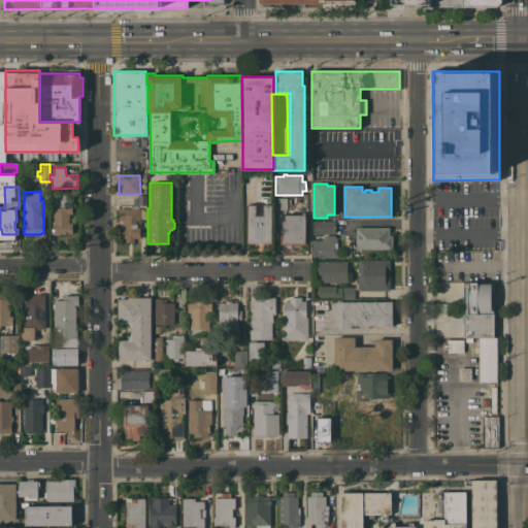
[(72,233),(59,233),(59,234),(54,234),(54,218),(53,218),(53,209),(55,209),(54,198),(62,198),(62,194),(68,194),(68,198),(71,198),(72,213),(68,213),(68,223),(72,223),(72,233)]
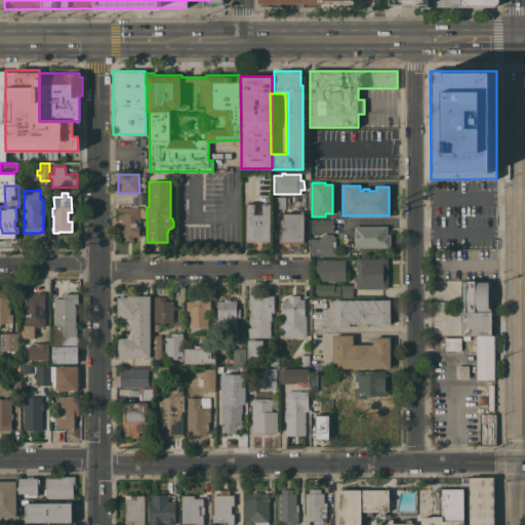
[(132,204),(132,197),(136,197),(136,193),(146,193),(146,204),(137,204),(132,204)]
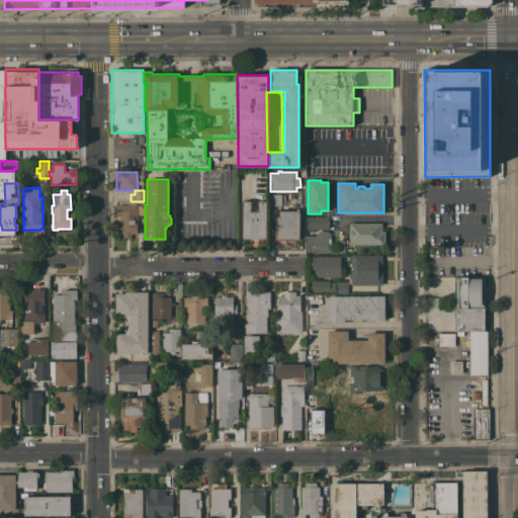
[(269,205),(269,193),(281,193),(281,194),(285,194),(285,204),(281,204),(281,205),(269,205)]
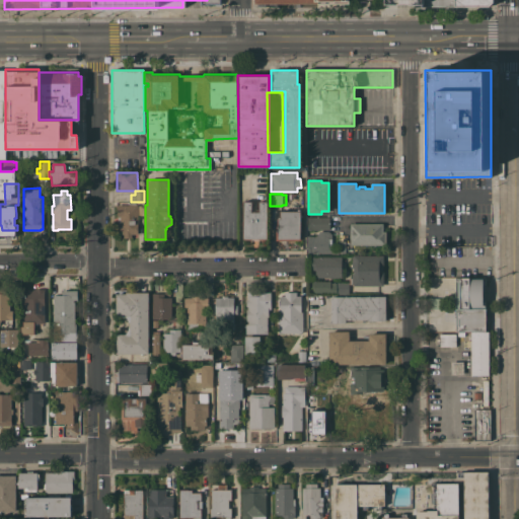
[(251,201),(251,209),(258,209),(258,201),(267,201),(267,238),(242,238),(242,201),(251,201)]
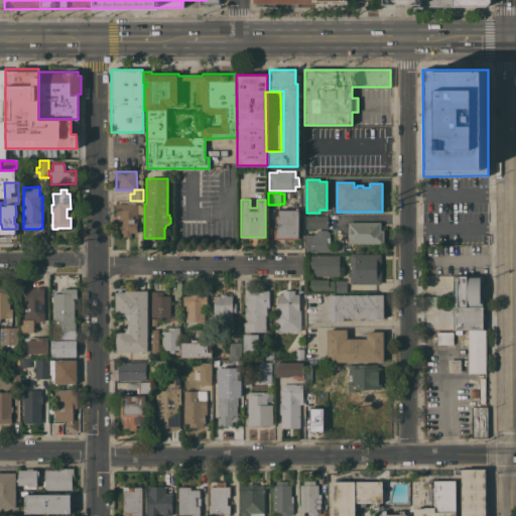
[(135,203),(137,203),(137,204),(143,204),(143,217),(137,217),(137,233),(129,233),(129,234),(123,234),(123,232),(116,232),(116,203),(128,203),(128,201),(130,201),(135,201),(135,203)]
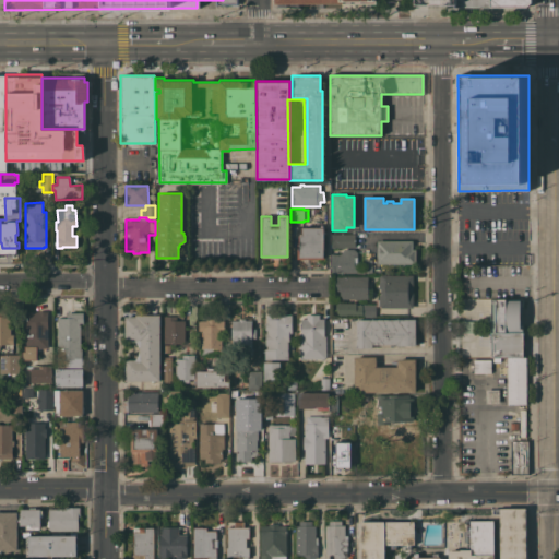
[(297,259),(297,248),(298,248),(298,235),(301,235),(301,227),(323,227),(324,258),(297,259)]
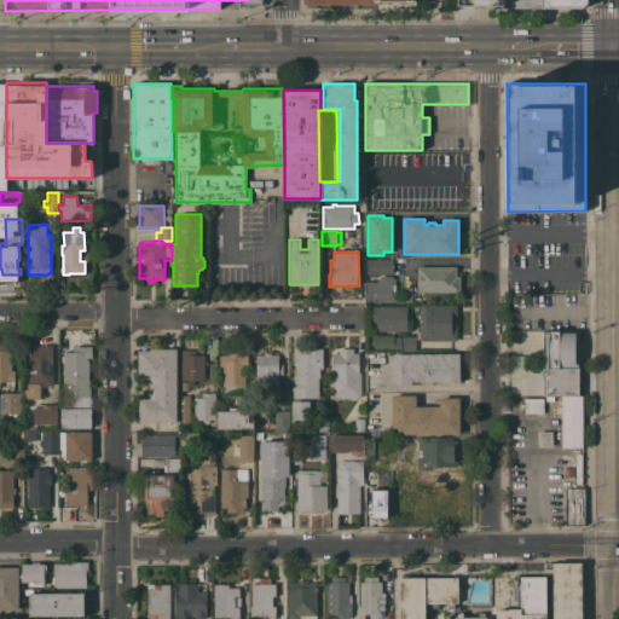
[(393,273),(368,275),(366,258),(392,258),(393,273)]
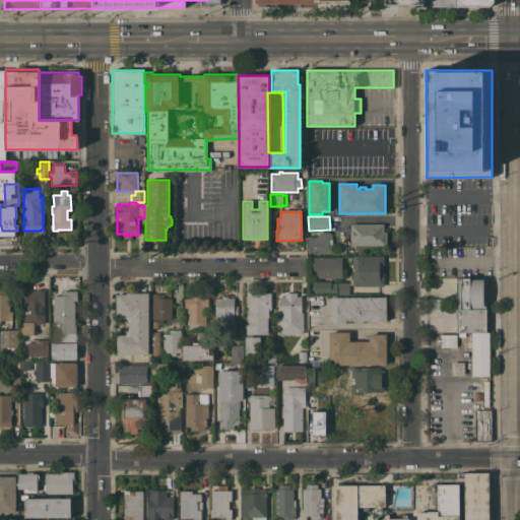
[(350,245),(349,223),(383,223),(383,232),(386,232),(386,245),(350,245)]
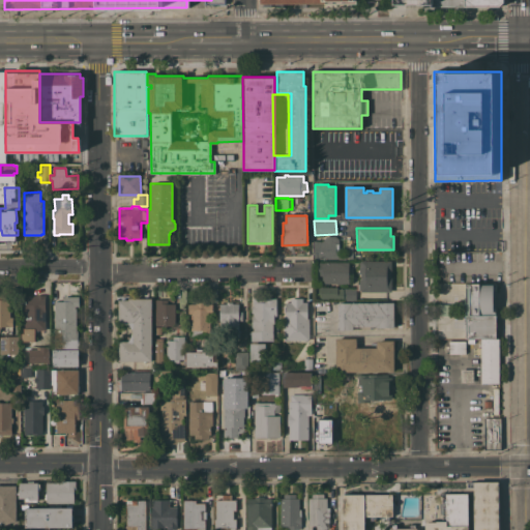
[(314,259),(314,236),(335,236),(335,237),(336,237),(336,238),(339,238),(337,254),(345,254),(345,245),(353,245),(352,259),(314,259)]
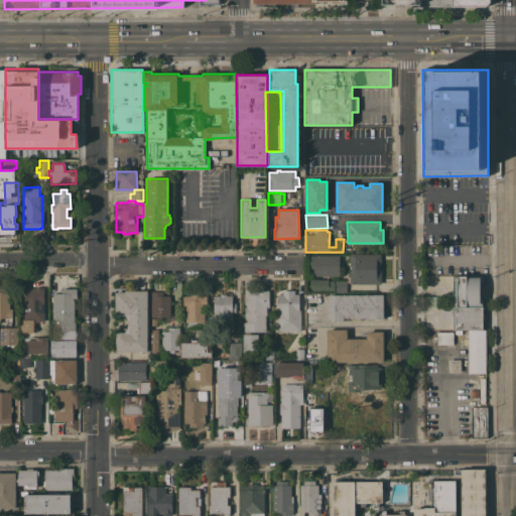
[(351,284),(351,282),(347,282),(347,276),(349,276),(349,271),(351,271),(351,266),(350,266),(350,255),(351,255),(351,254),(380,253),(381,283),(351,284)]
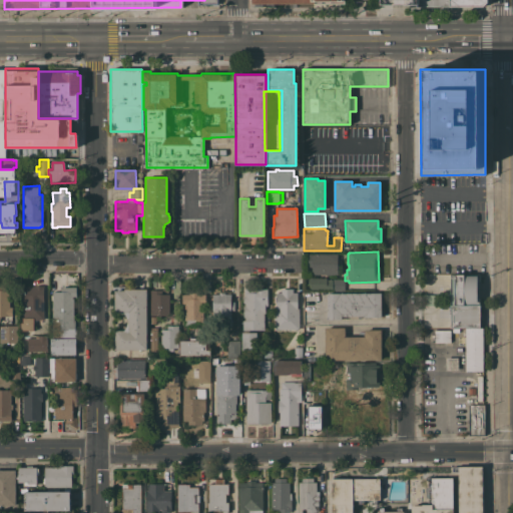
[(312,275),(312,267),(308,267),(308,253),(338,253),(338,274),(312,275)]
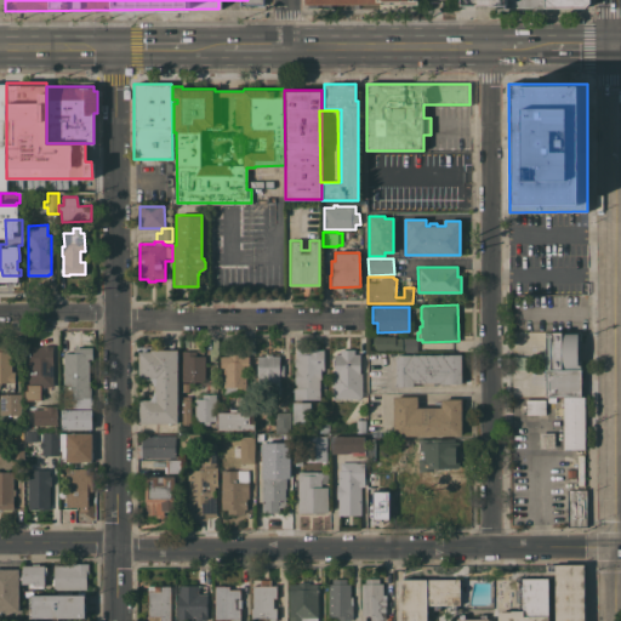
[(581,396),(546,396),(545,332),(580,332),(581,396)]
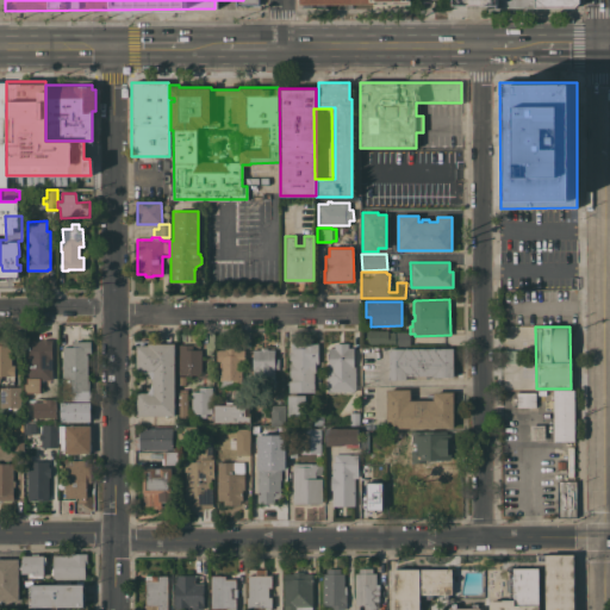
[(388,330),(388,332),(394,332),(394,331),(409,331),(410,346),(396,346),(396,343),(368,343),(368,338),(366,338),(366,331),(369,331),(369,330),(388,330)]
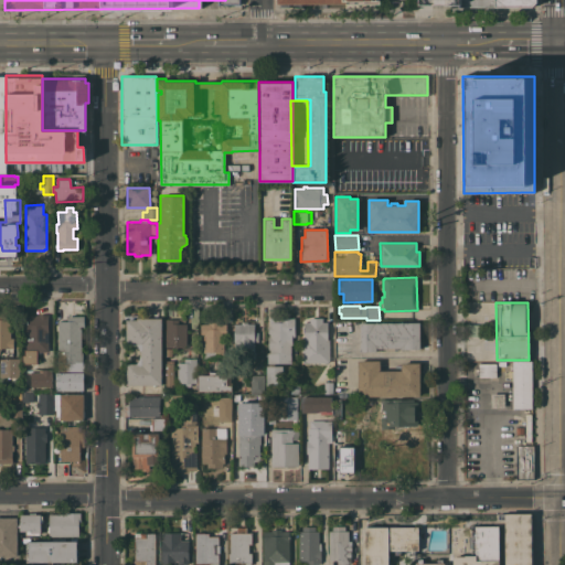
[(126,319),(130,319),(130,313),(146,315),(146,318),(161,318),(161,385),(126,385),(126,363),(136,363),(139,358),(140,350),(137,345),(126,345),(126,319)]
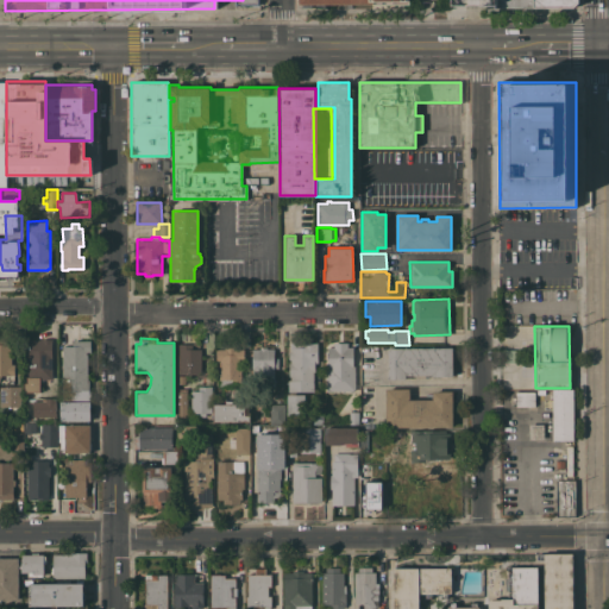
[(14,375),(1,375),(1,377),(0,377),(0,339),(11,339),(11,364),(14,364),(14,375)]
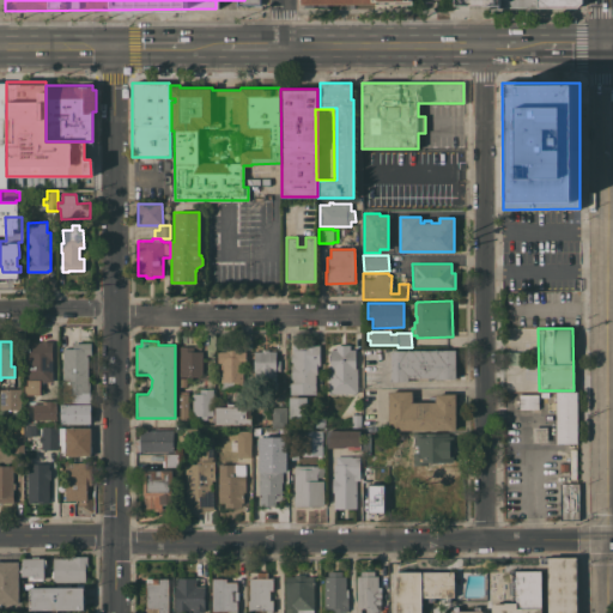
[(53,382),(40,382),(40,394),(24,394),(24,384),(26,384),(26,380),(28,380),(26,341),(41,341),(52,341),(53,382)]
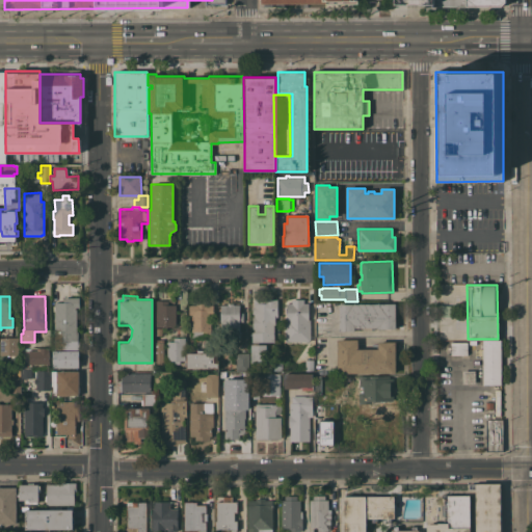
[(54,349),(54,311),(52,311),(53,306),(54,306),(54,301),(62,301),(62,297),(79,297),(79,308),(76,308),(76,331),(78,331),(78,342),(79,342),(79,350),(54,349)]
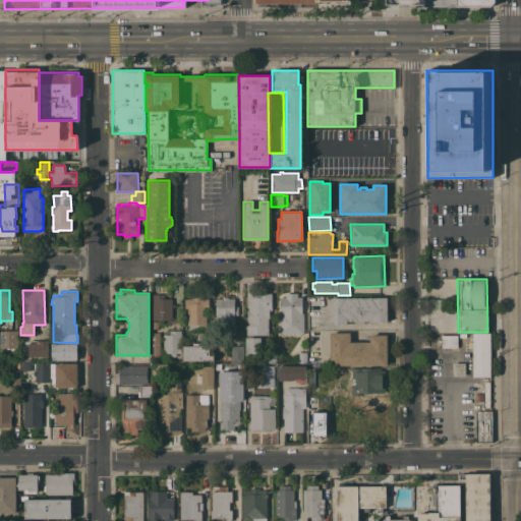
[(246,325),(248,325),(248,322),(247,322),(246,310),(248,310),(248,307),(246,307),(246,300),(248,300),(248,297),(261,297),(261,293),(272,293),(272,310),(269,310),(269,317),(268,317),(268,335),(253,335),(246,335),(246,325)]
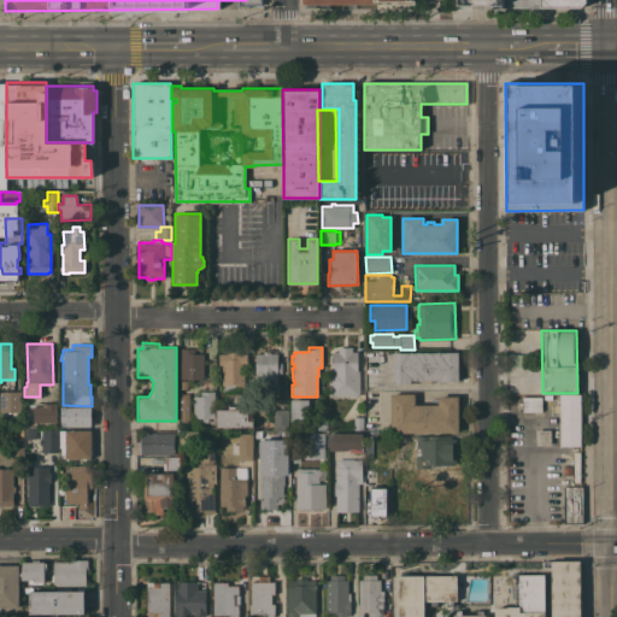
[(359,395),(330,395),(330,370),(333,370),(333,352),(338,352),(338,347),(352,347),(352,352),(357,352),(357,370),(359,370),(359,395)]
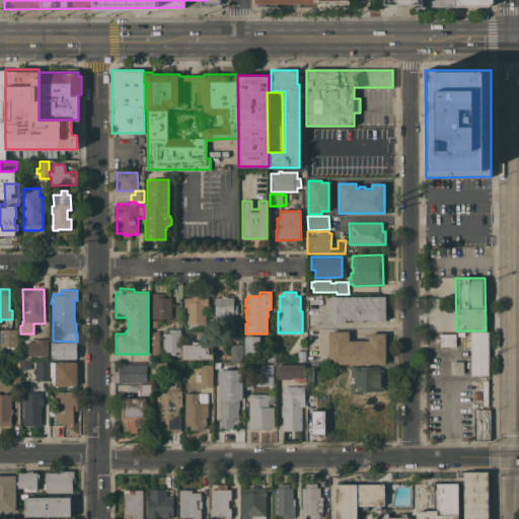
[(152,293),(163,293),(163,297),(171,297),(171,318),(169,318),(169,319),(160,320),(160,318),(152,318),(152,293)]
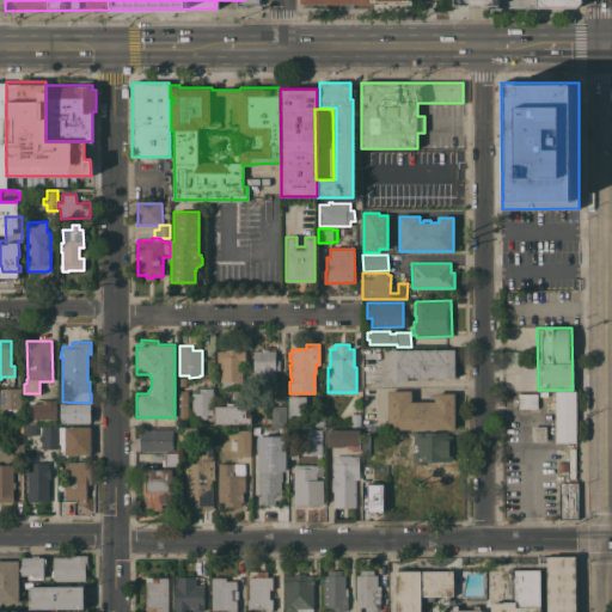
[(216,350),(226,350),(225,348),(234,348),(234,350),(245,350),(245,353),(244,354),(244,357),(245,357),(245,362),(243,362),(243,384),(233,384),(233,389),(220,389),(220,363),(219,363),(219,362),(216,362),(216,350)]
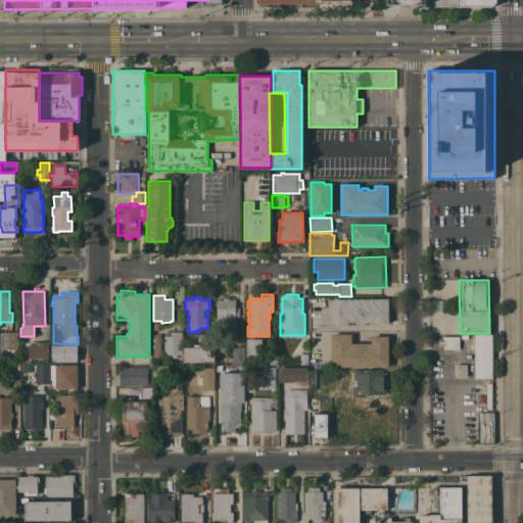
[(238,316),(235,316),(235,326),(235,332),(221,333),(221,326),(217,326),(217,299),(223,299),(223,298),(229,298),(229,299),(235,299),(235,301),(235,307),(238,307),(238,316)]
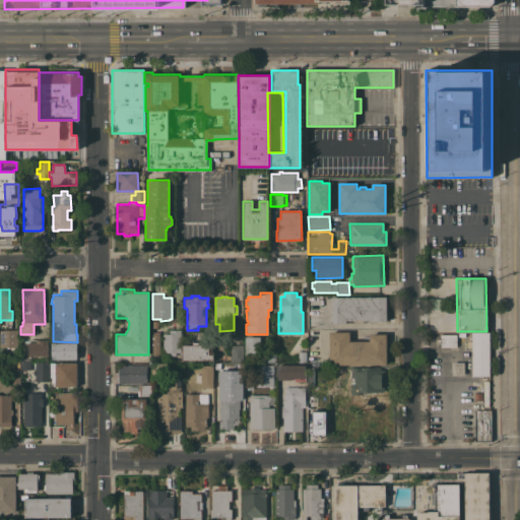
[(369,321),(369,320),(345,320),(345,323),(331,323),(331,297),(386,297),(386,321),(369,321)]
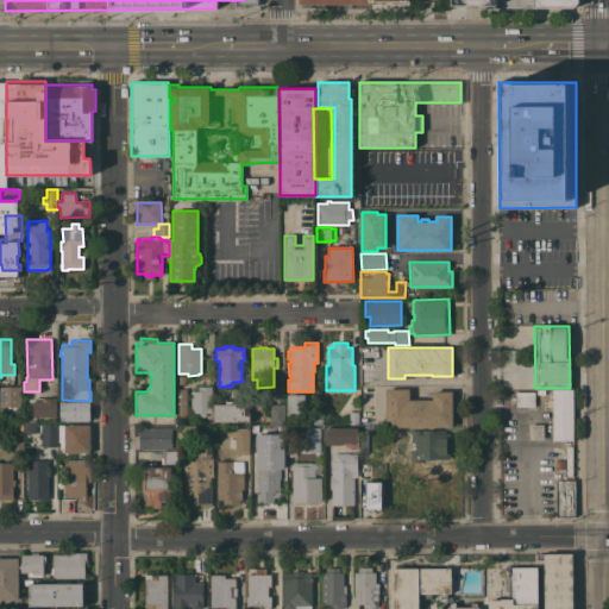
[(0,385),(20,385),(20,406),(0,407),(0,385)]
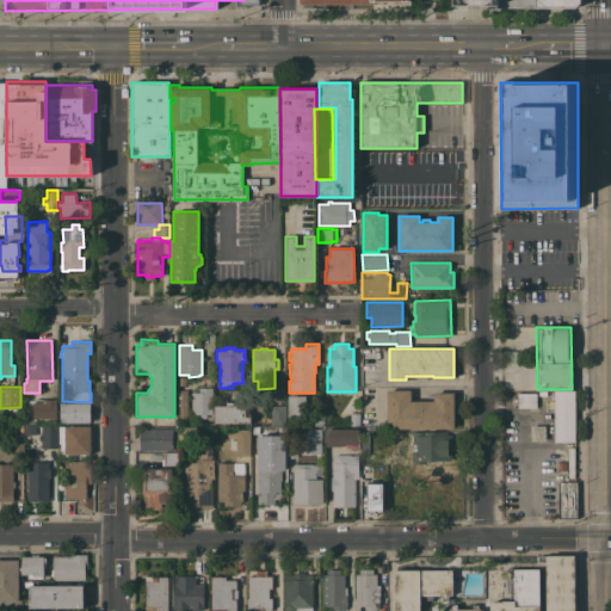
[(191,392),(198,392),(198,387),(211,387),(211,414),(205,414),(205,418),(199,418),(199,414),(191,414),(191,392)]
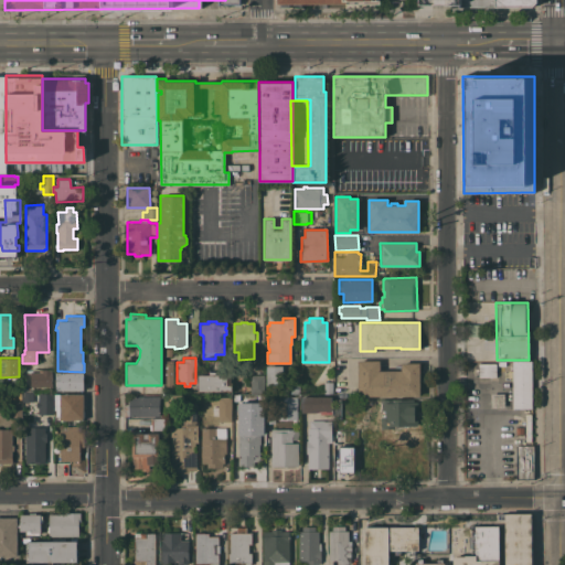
[(164,360),(173,360),(172,384),(171,384),(171,386),(164,386),(164,381),(164,360)]
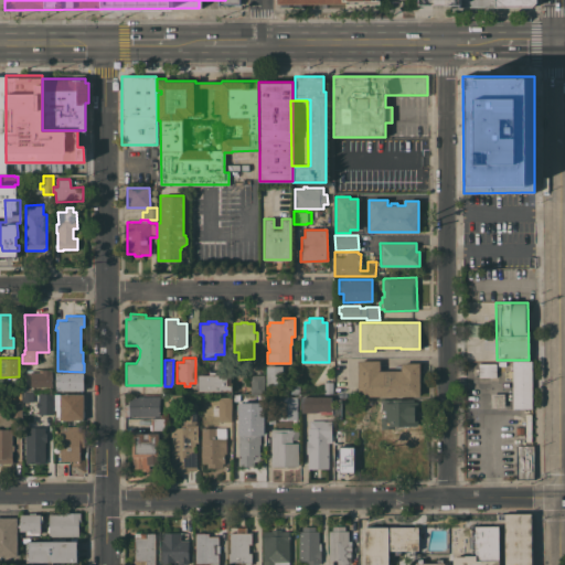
[(358,396),(358,361),(380,360),(380,370),(401,370),(401,363),(419,363),(419,395),(358,396)]
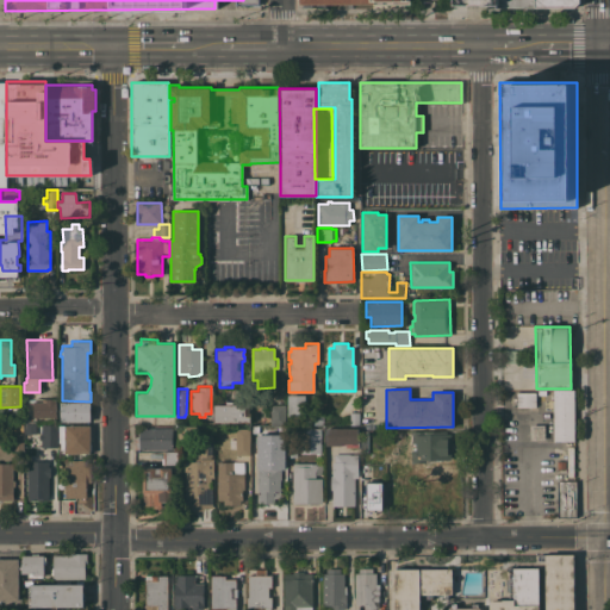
[(574,443),(553,443),(553,390),(574,388),(574,443)]
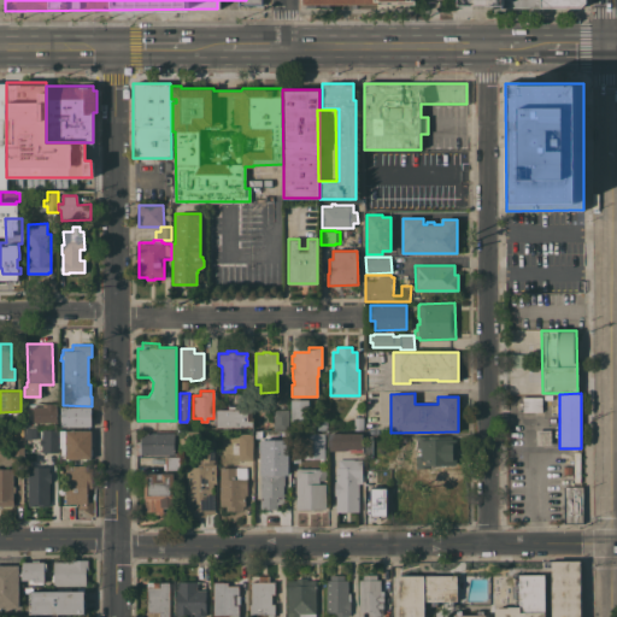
[(522,412),(522,398),(541,397),(541,411),(522,412)]
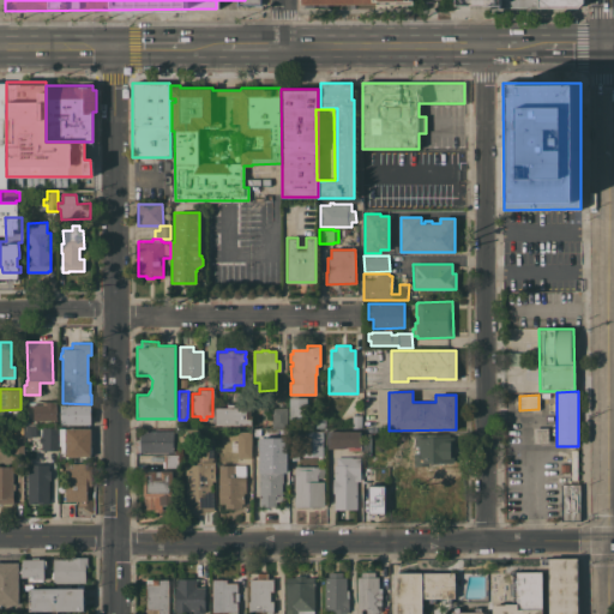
[(308,414),(325,414),(325,427),(309,427),(309,419),(289,419),(289,397),(307,397),(308,414)]
